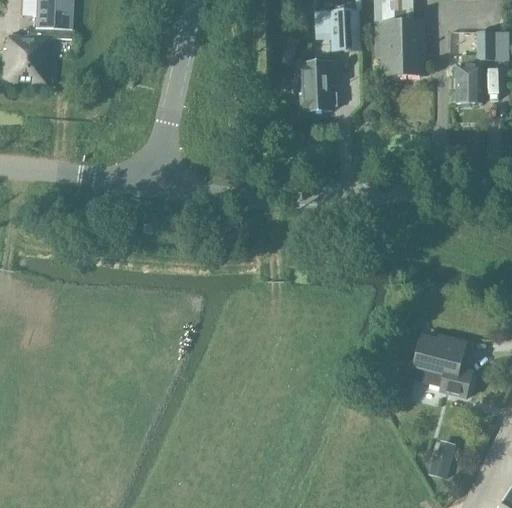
[(7,34),(6,47),(3,47),(1,83),(50,86),(52,36),(72,38),(73,29),(70,28),(71,0),(36,0),(35,27),(27,26),(26,35),(7,34)]
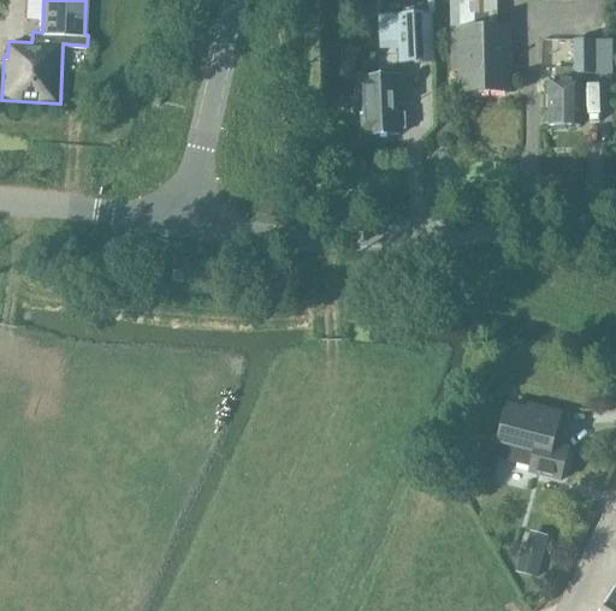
[(398,11),(401,60),(433,59),(431,10),(398,11)]
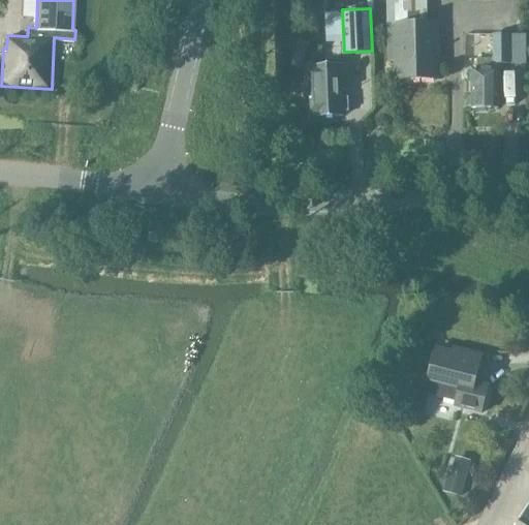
[(440,21),(389,21),(389,61),(394,61),(394,76),(440,76),(440,21)]
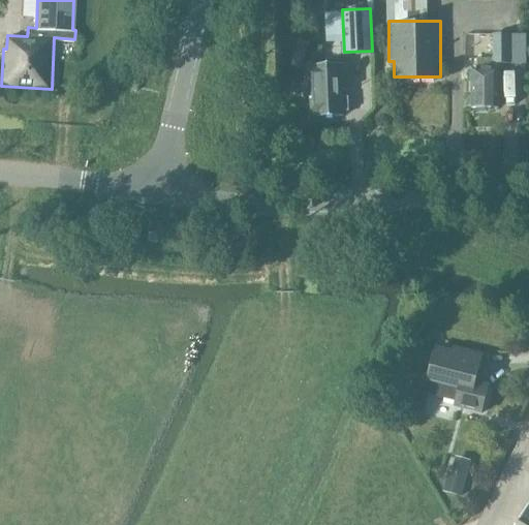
[(479,63),(469,63),(468,105),(498,105),(499,64),(525,65),(525,30),(492,30),(492,56),(480,55),(479,63)]
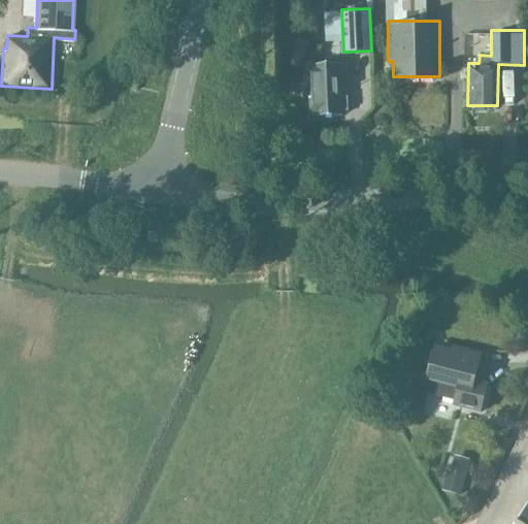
[(307,79),(303,79),(305,116),(316,115),(316,116),(341,115),(340,80),(347,80),(345,64),(307,65),(307,79)]
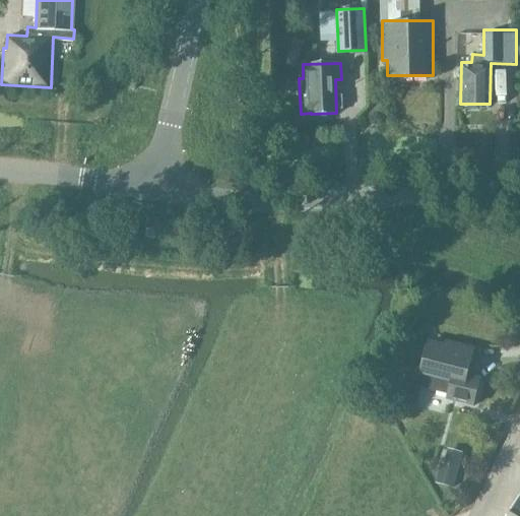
[(430,338),(421,371),(416,370),(413,383),(448,392),(447,395),(473,402),(479,377),(466,374),(473,345),(457,341),(456,345),(430,338)]
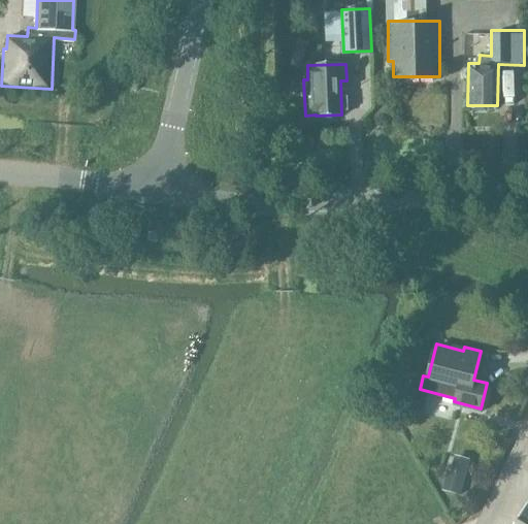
[(527,523),(527,502),(515,523),(527,523)]
